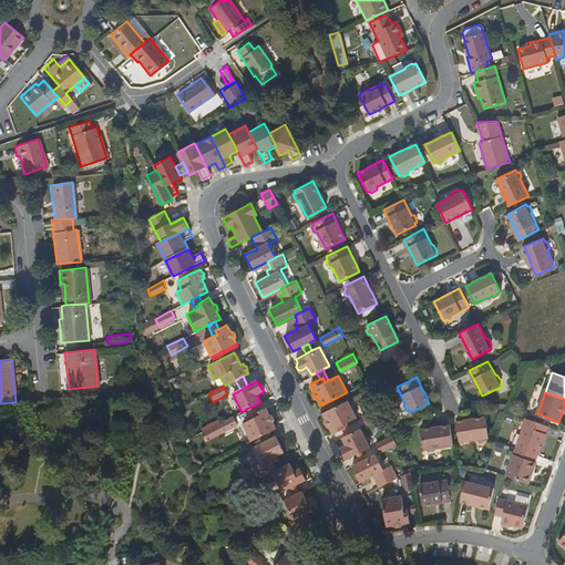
[(350,399),(325,411),(329,419),(328,421),(330,425),(332,427),(336,433),(343,429),(347,427),(346,424),(350,422),(359,418),(350,399)]
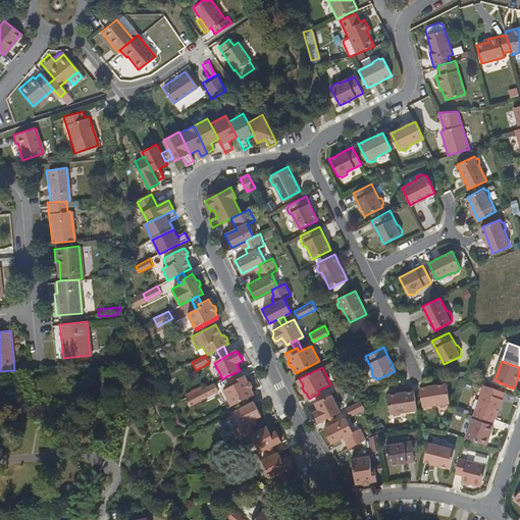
[(237,379),(234,373),(226,376),(231,386),(235,384),(234,381),(237,379)]
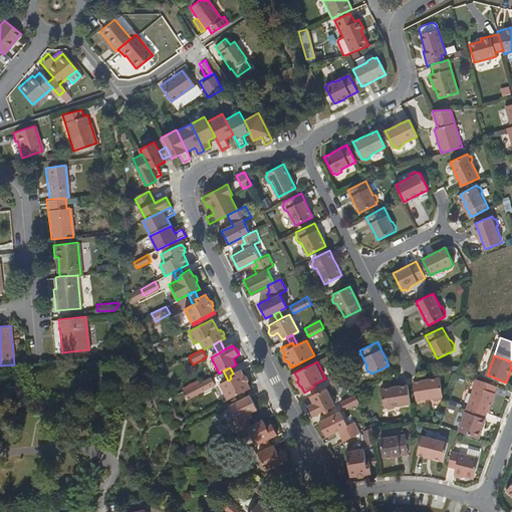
[(227,400),(250,389),(247,384),(248,379),(246,376),(244,376),(240,369),(233,373),(230,375),(231,378),(228,380),(220,385),(227,400)]
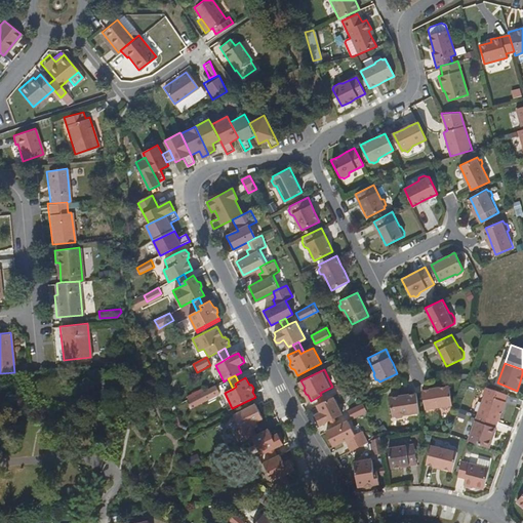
[(353,381),(351,377),(337,384),(340,392),(355,385),(353,381)]
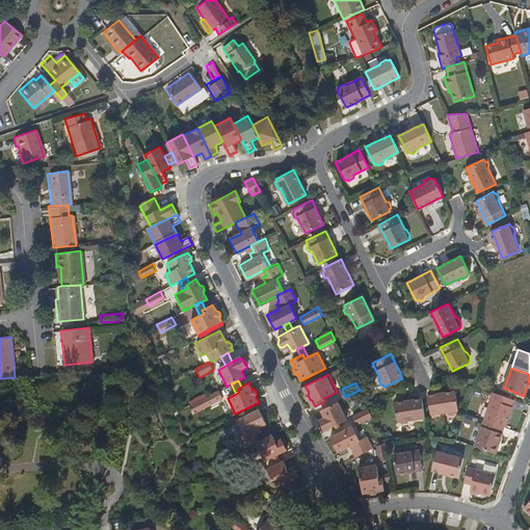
[(450,413),(455,412),(457,409),(458,408),(455,390),(429,393),(432,413),(448,411),(450,413)]
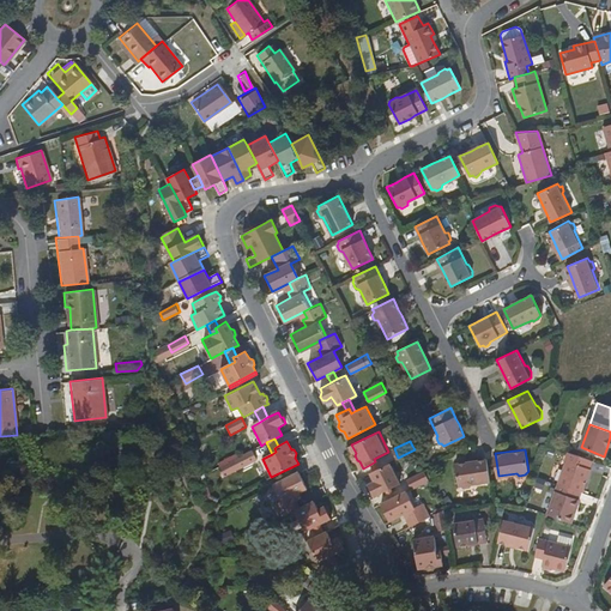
[(250,451),(234,459),(240,471),(258,461),(250,451)]
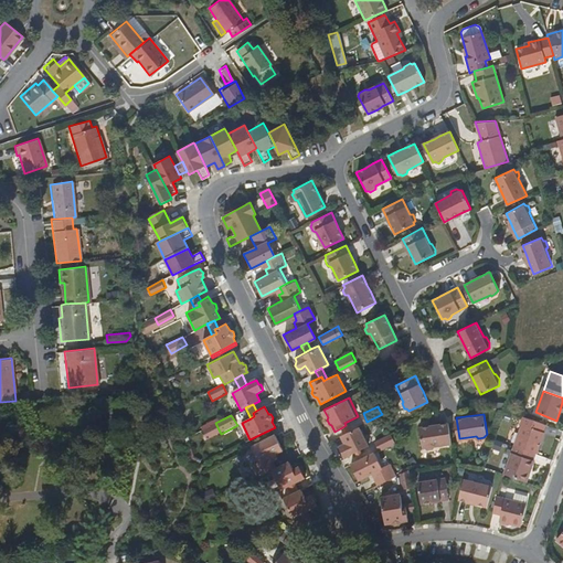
[(534,453),(537,453),(544,431),(543,431),(545,424),(523,416),(521,423),(523,424),(516,445),(534,453)]
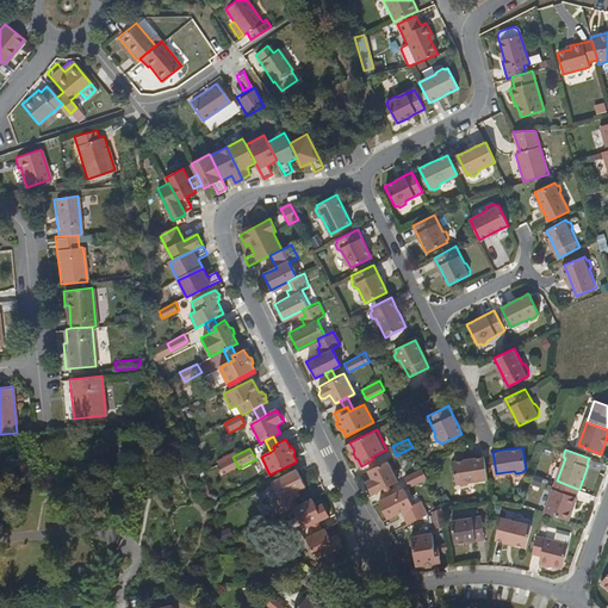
[(373,459),(370,461),(373,467),(380,464),(377,454),(372,457),(373,459)]
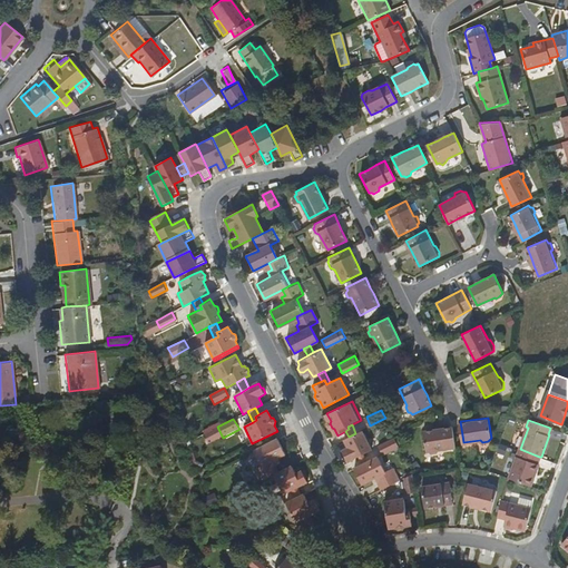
[(440,450),(457,447),(452,427),(424,431),(427,451),(431,451),(432,453),(438,453),(440,450)]
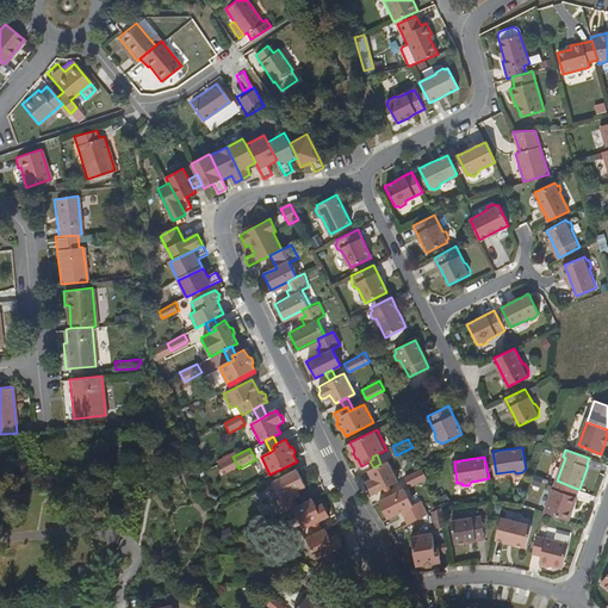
[(373,467),(370,469),(374,477),(368,481),(367,484),(368,488),(371,489),(373,492),(384,486),(391,483),(399,479),(389,459),(380,464),(373,467)]
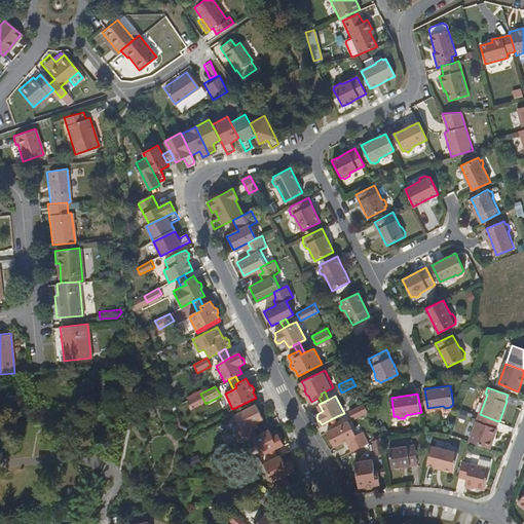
[(349,410),(353,418),(368,411),(364,403),(349,410)]
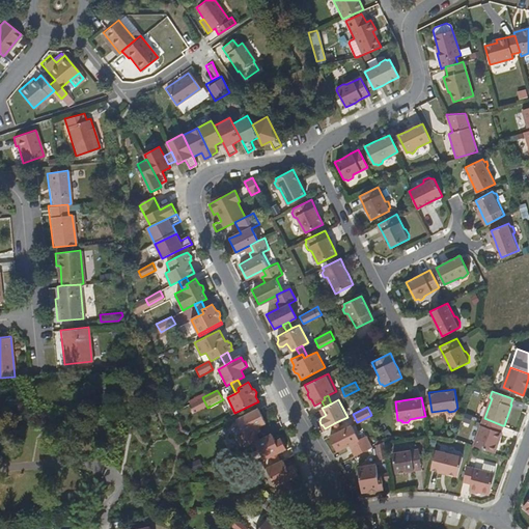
[(260,408),(237,419),(244,433),(235,437),(242,448),(256,441),(253,435),(257,433),(254,427),(267,421),(260,408)]
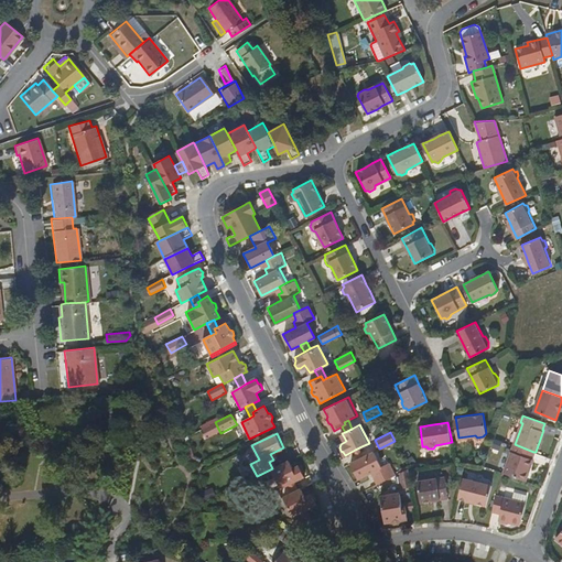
[(529,467),(531,467),(535,460),(532,457),(533,452),(515,444),(504,473),(525,481),(529,467)]
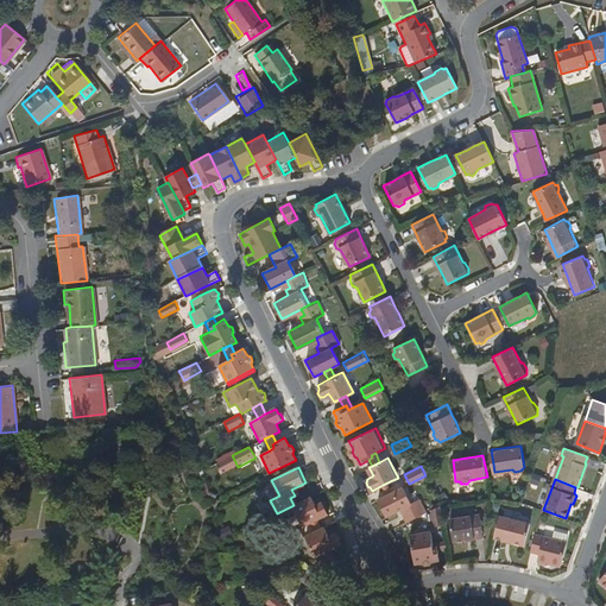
[(390,481),(383,485),(387,494),(395,491),(390,481)]
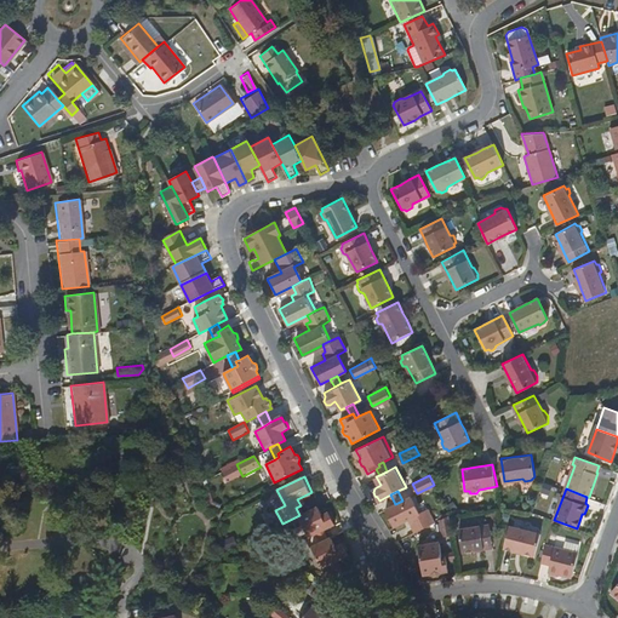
[(395,504),(385,509),(395,526),(407,520),(410,525),(411,524),(416,531),(436,521),(429,508),(421,511),(412,496),(402,501),(395,504)]
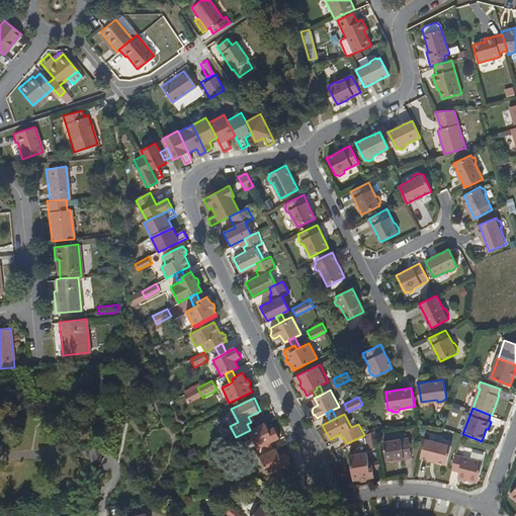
[(269,442),(275,439),(279,437),(277,432),(278,431),(277,428),(274,427),(270,429),(265,423),(254,428),(253,429),(262,446),(269,442)]
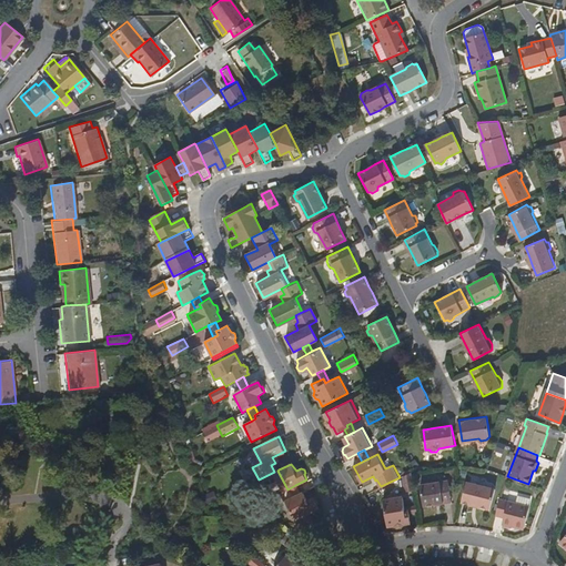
[(412,472),(404,475),(406,491),(414,489),(412,472)]
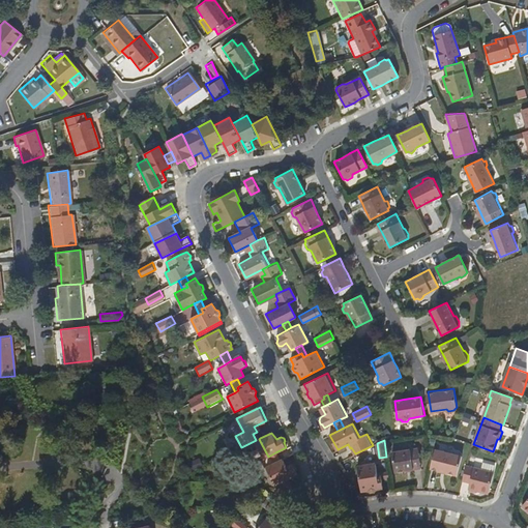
[(396,472),(421,468),(418,447),(404,449),(400,447),(396,447),(394,450),(392,451),(396,472)]
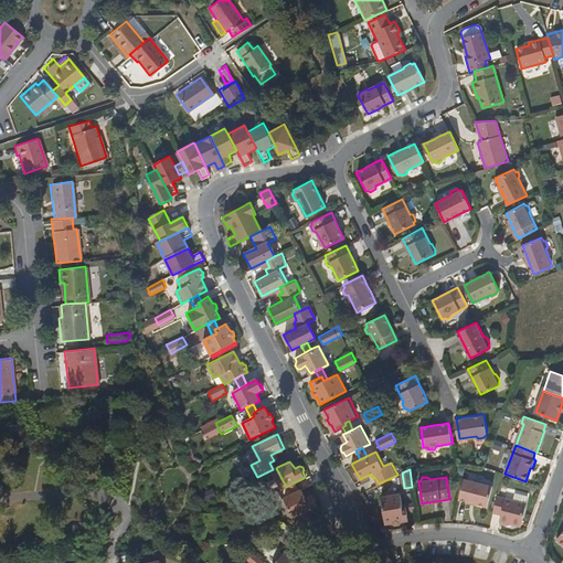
[(464,478),(458,497),(469,500),(476,501),(488,503),(492,485),(489,484),(489,481),(482,480),(480,481),(464,478)]
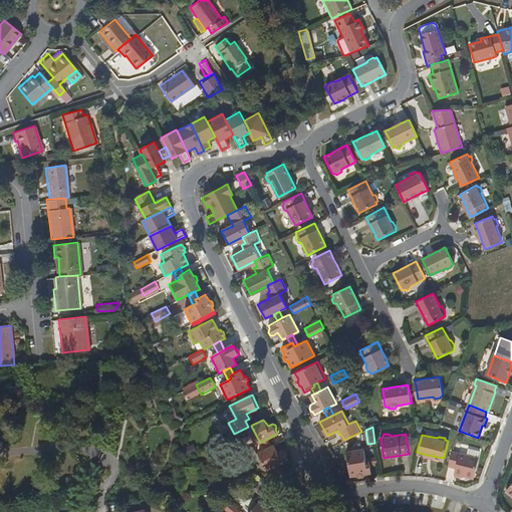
[(274,445),(277,443),(273,436),(267,439),(271,447),(274,445)]
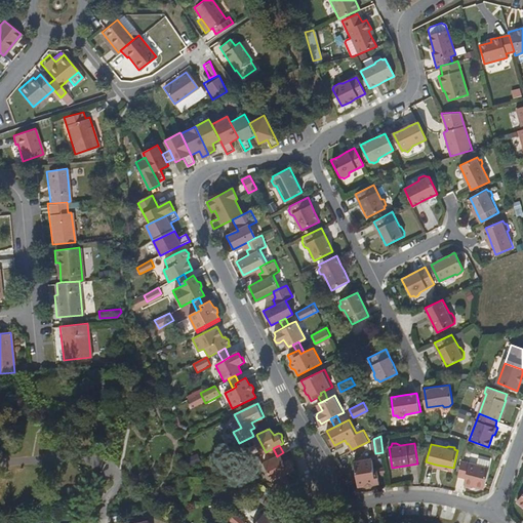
[(280,477),(285,474),(295,469),(293,465),(293,463),(292,458),(289,458),(284,461),(280,454),(277,456),(264,463),(274,480),(280,477)]
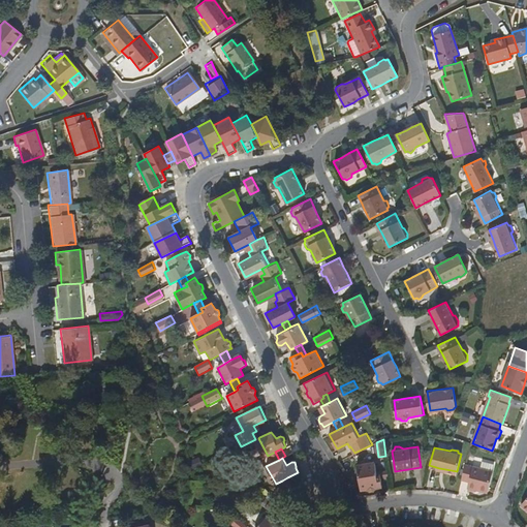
[(260,460),(247,466),(251,473),(265,467),(260,460)]
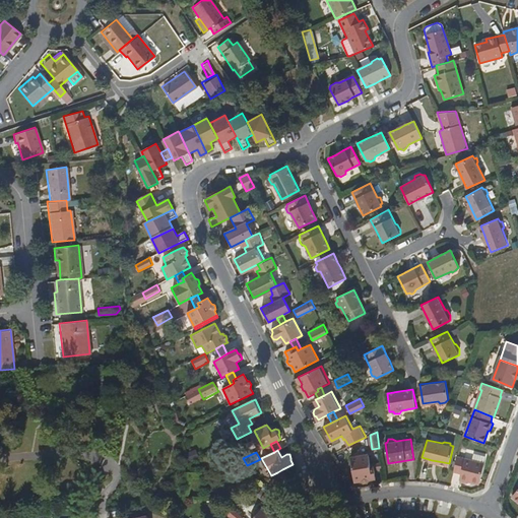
[(377,477),(375,468),(375,465),(371,466),(371,463),(370,453),(351,456),(355,481),(365,479),(368,481),(373,481),(375,478),(377,477)]
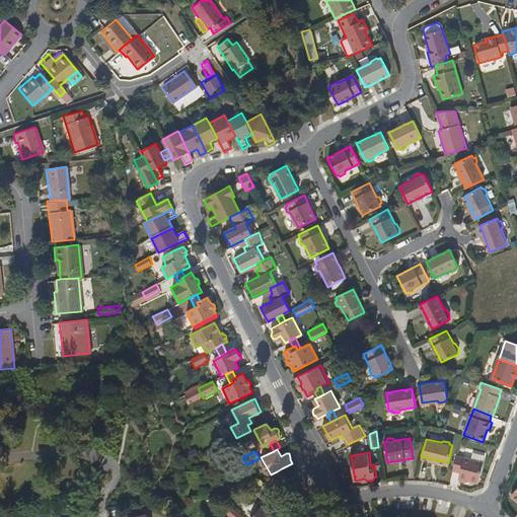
[(456,456),(453,469),(459,470),(458,478),(478,482),(484,462),(483,462),(485,455),(472,452),(471,459),(456,456)]
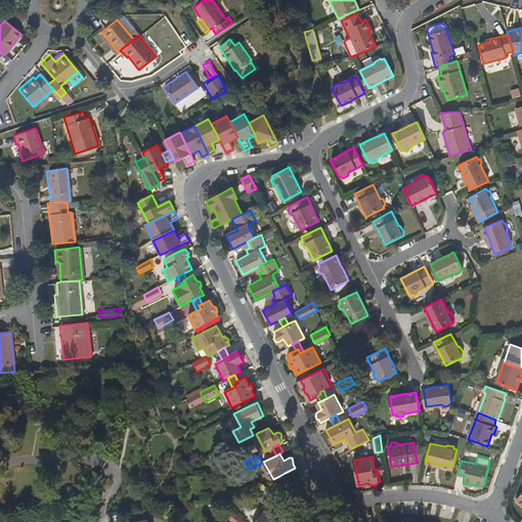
[(283,481),(289,479),(285,473),(279,476),(283,481)]
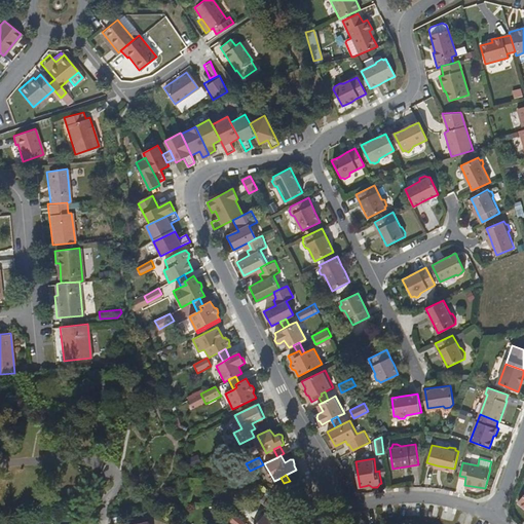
[(275,493),(291,489),(290,481),(284,483),(274,485),(275,493)]
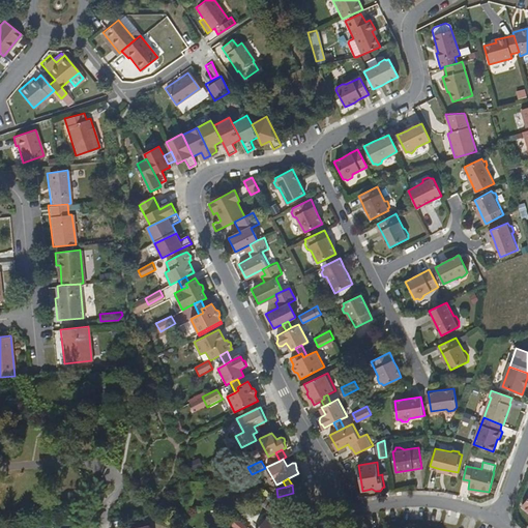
[(271,502),(270,501),(266,507),(280,518),(285,511),(271,502)]
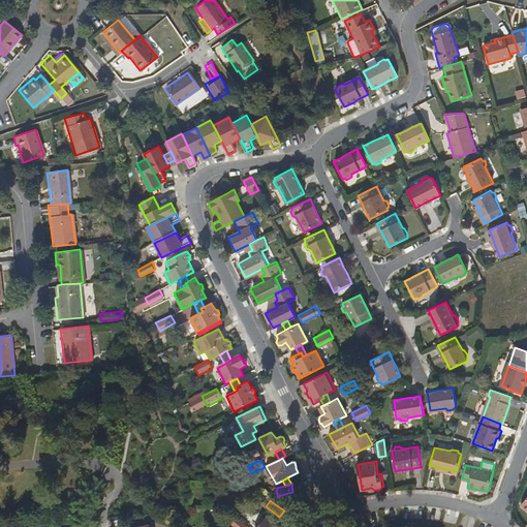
[(284,510),(279,517),(274,523),(277,525),(280,522),(287,514),(284,510)]
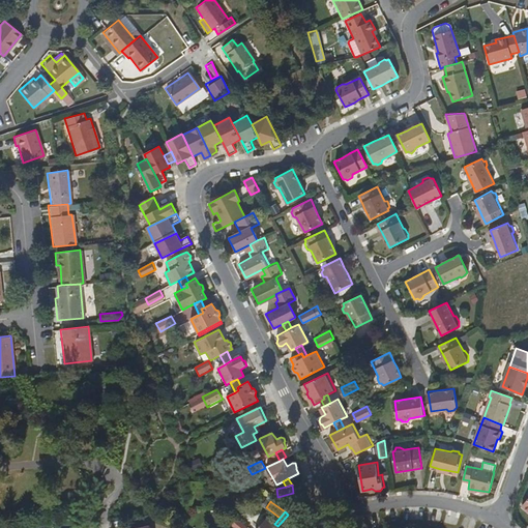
[(247,527),(248,527),(236,518),(232,523),(237,527),(247,527)]
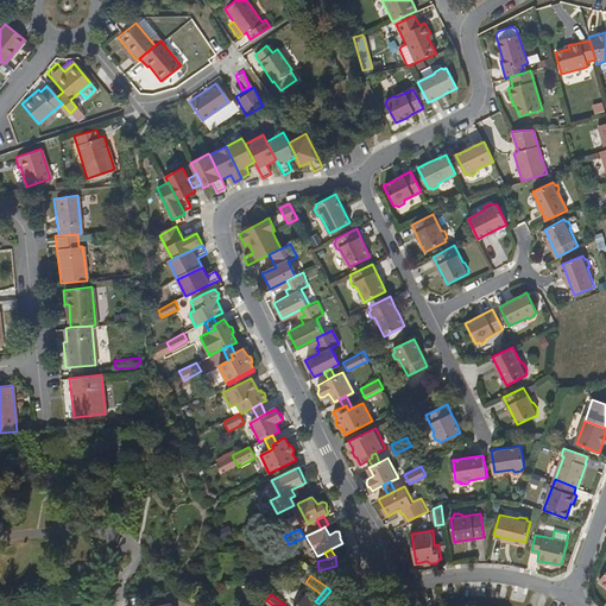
[(319,604),(315,601),(307,594),(296,605),(329,605),(322,600),(319,604)]
